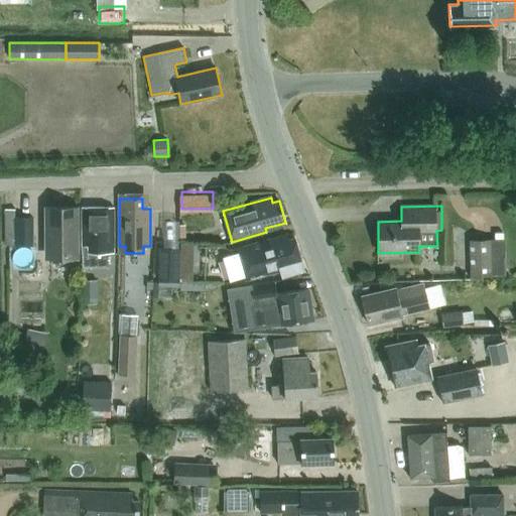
[(45,209),(46,259),(80,259),(79,208),(45,209)]
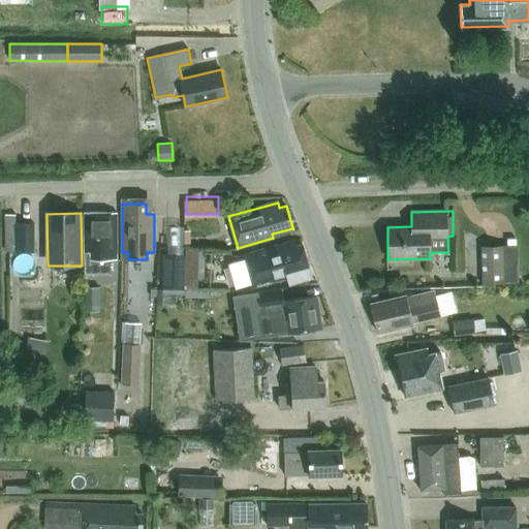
[(110,252),(117,252),(117,214),(85,214),(85,252),(91,252),(91,259),(110,259),(110,252)]
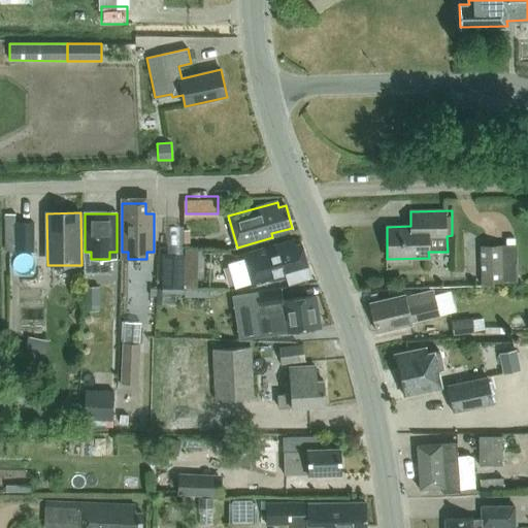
[(15,253),(34,253),(34,225),(15,225),(15,253)]
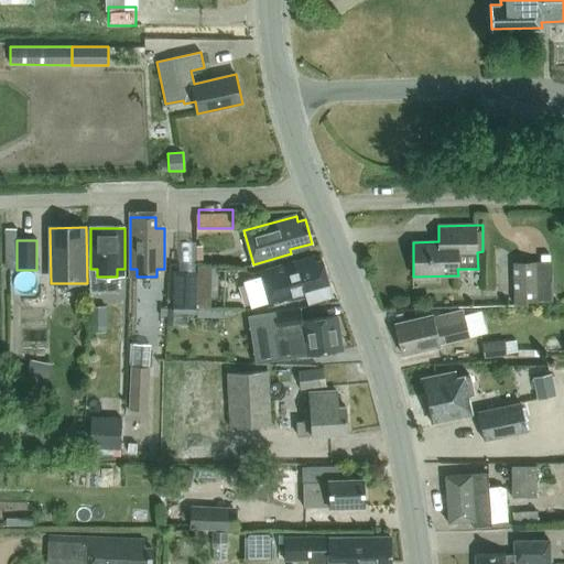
[(198,250),(198,262),(214,262),(214,251),(198,250)]
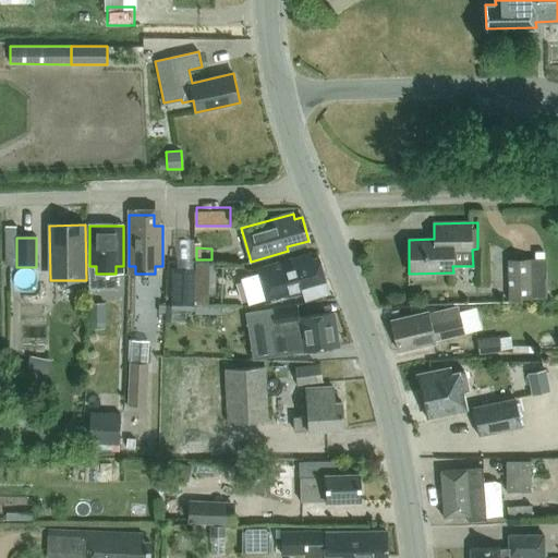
[(305,300),(328,293),(318,258),(311,261),(310,254),(257,269),(267,303),(303,292),(305,300)]
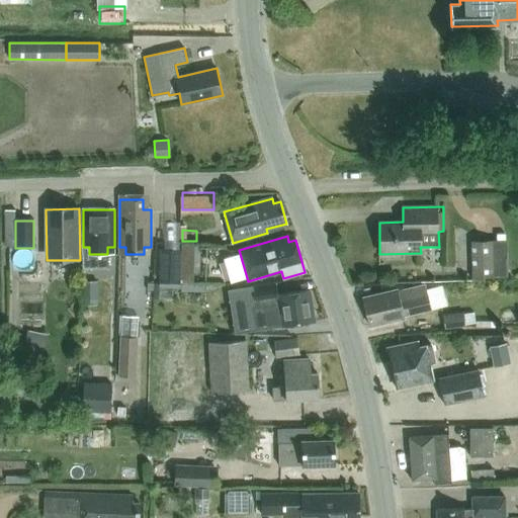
[(471,279),(506,278),(506,242),(470,243),(471,279)]
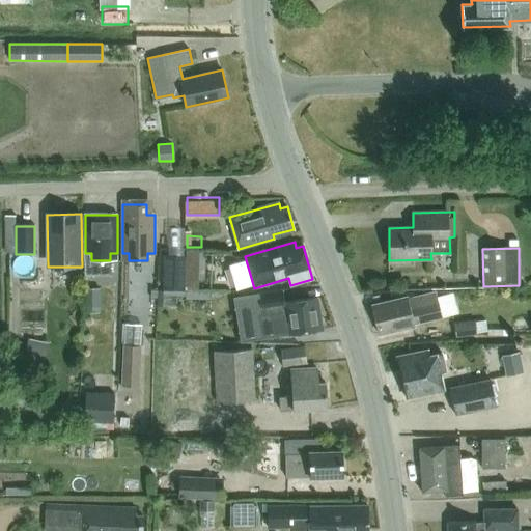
[(165,256),(164,289),(185,289),(186,256),(165,256)]
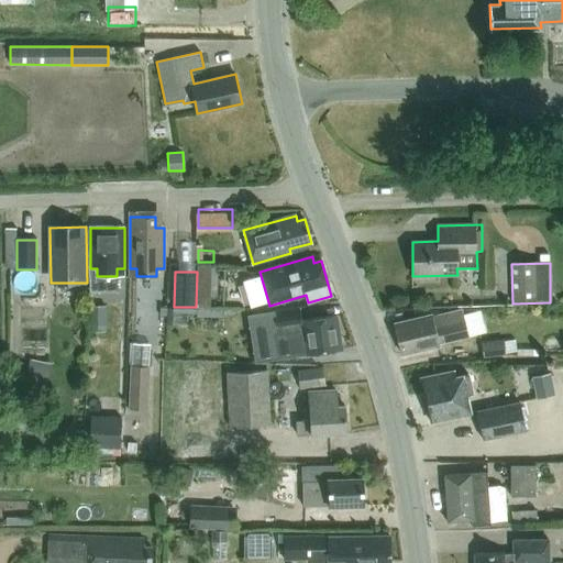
[(87,307),(87,331),(102,332),(103,307),(87,307)]
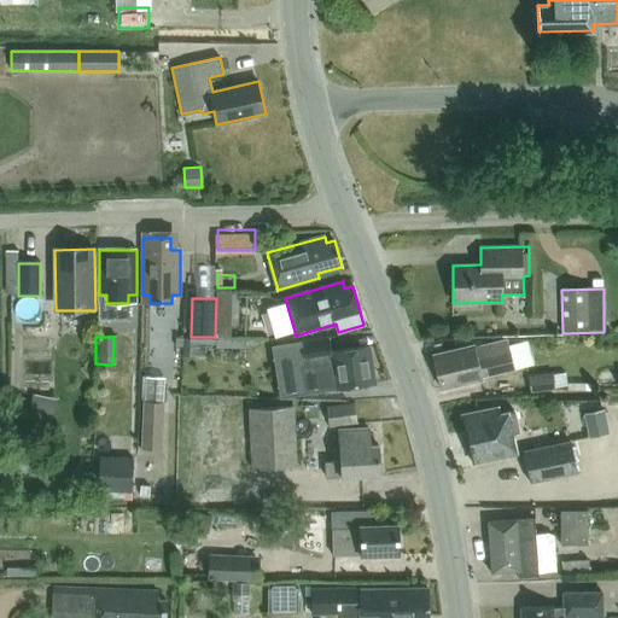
[(330,338),(303,343),(305,357),(303,359),(304,367),(301,367),(305,392),(375,383),(369,345),(331,351),(330,338)]
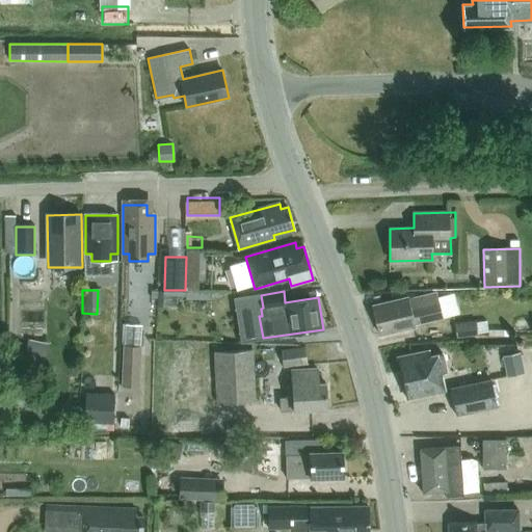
[(415,324),(443,318),(436,293),(408,300),(407,297),(373,306),(380,335),(415,326),(415,324)]
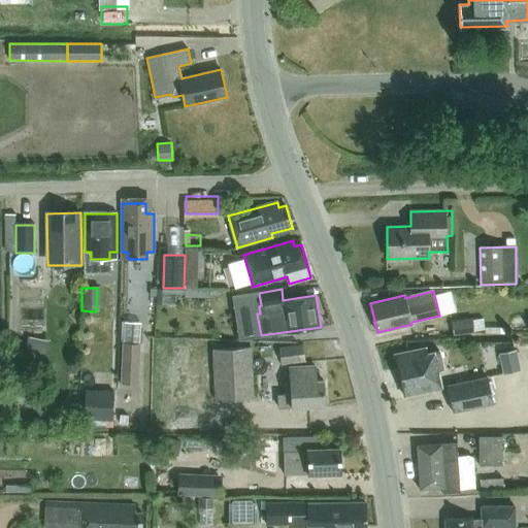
[(453,336),(474,333),(474,331),(472,321),(472,318),(451,321),(453,336)]
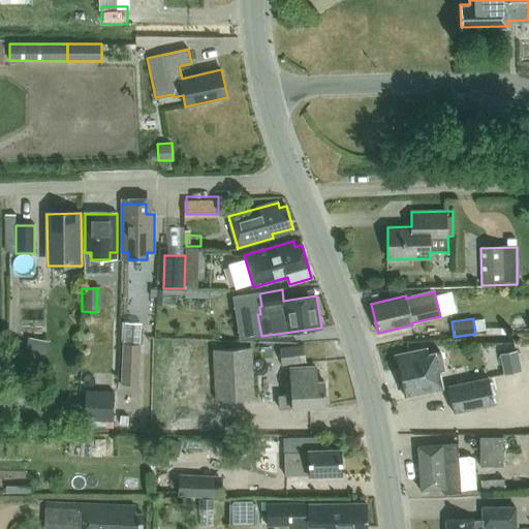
[(481,320),(473,321),(475,332),(483,331),(481,320)]
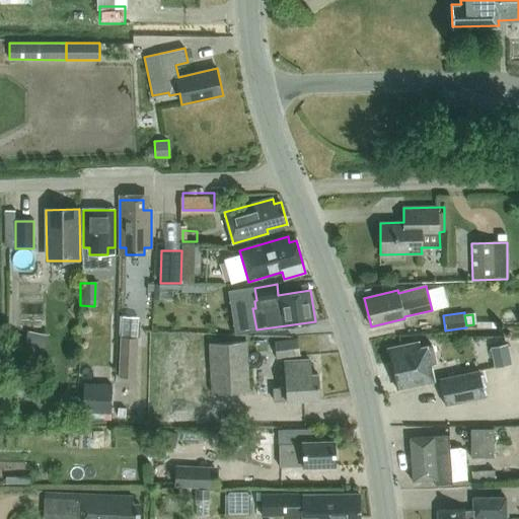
[(21,336),(12,336),(12,348),(21,349),(21,336)]
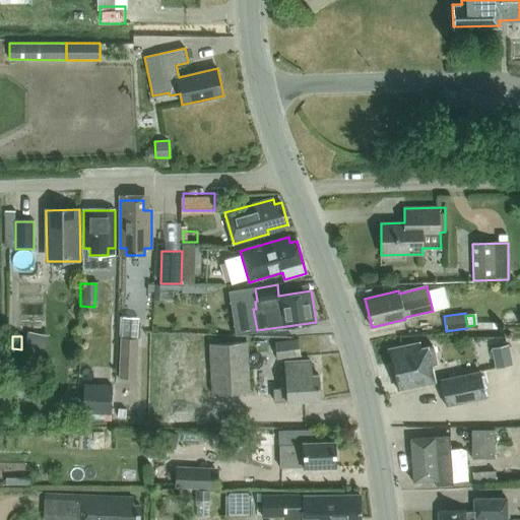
[(136,380),(137,340),(120,339),(118,379),(136,380)]
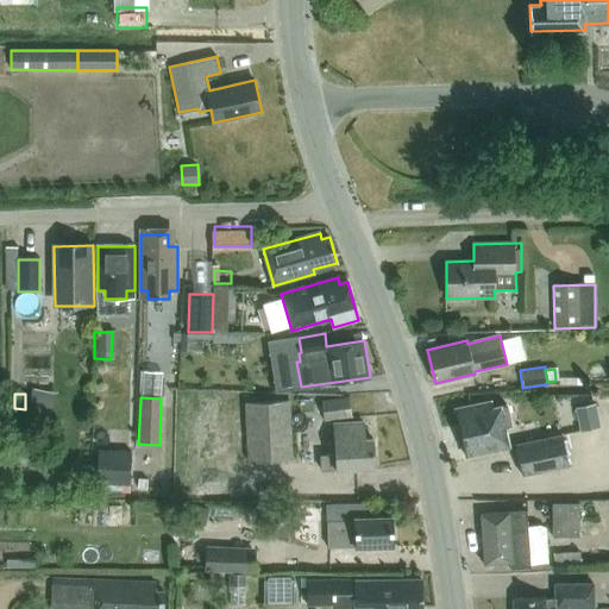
[(325,421),(352,416),(350,397),(321,402),(325,421)]
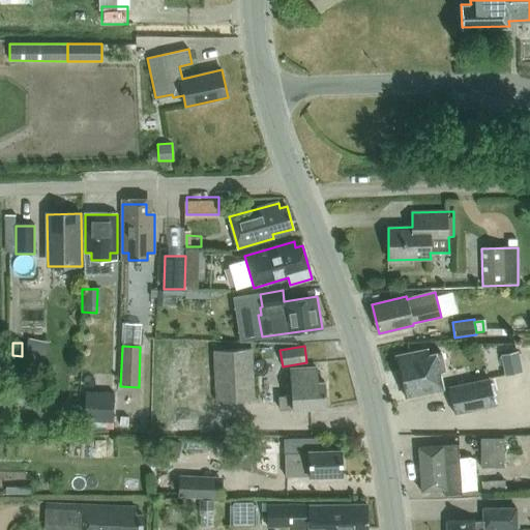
[(216,403),(254,401),(252,349),(214,351),(216,403)]
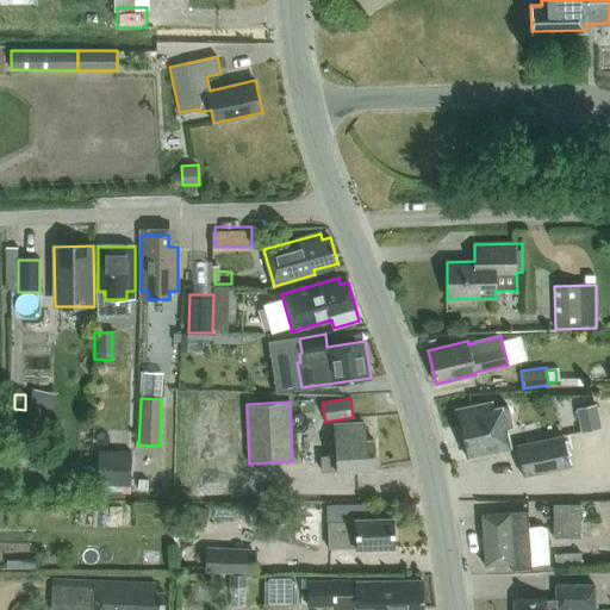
[(504,428),(512,427),(508,405),(493,409),(492,403),(456,411),(466,456),(509,448),(504,428)]
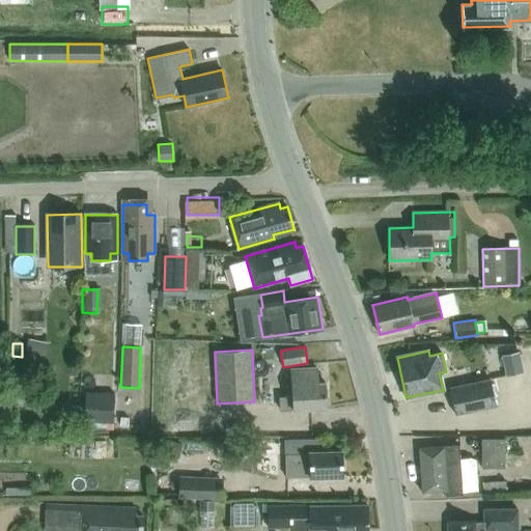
[(502,356),(507,378),(524,373),(518,352),(502,356)]
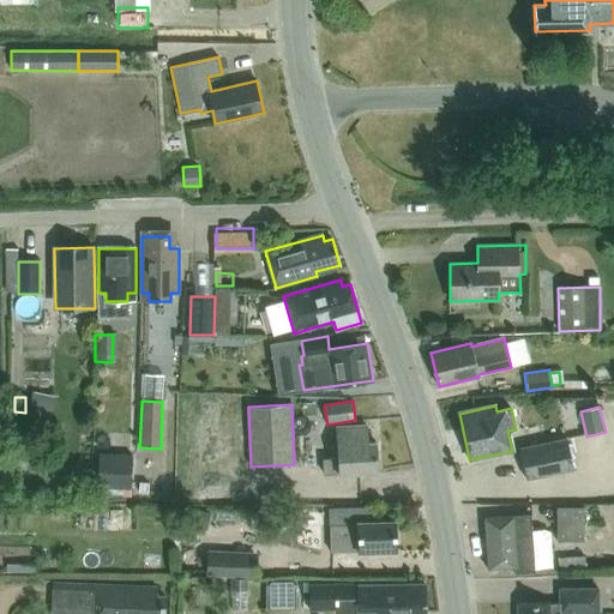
[(339,474),(378,471),(377,443),(368,443),(367,426),(337,427),(338,444),(337,444),(339,474)]
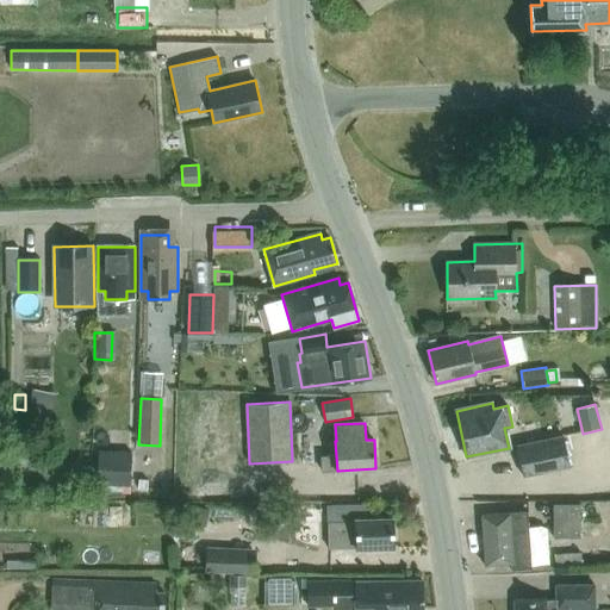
[(523,477),(570,466),(564,436),(516,446),(523,477)]
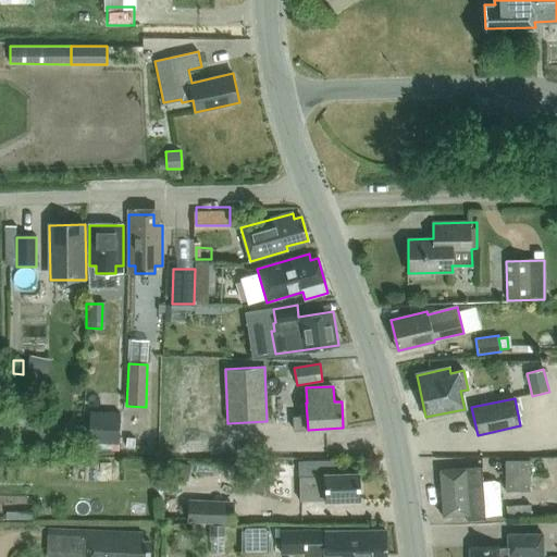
[(122,416),(87,415),(87,441),(122,442),(122,416)]
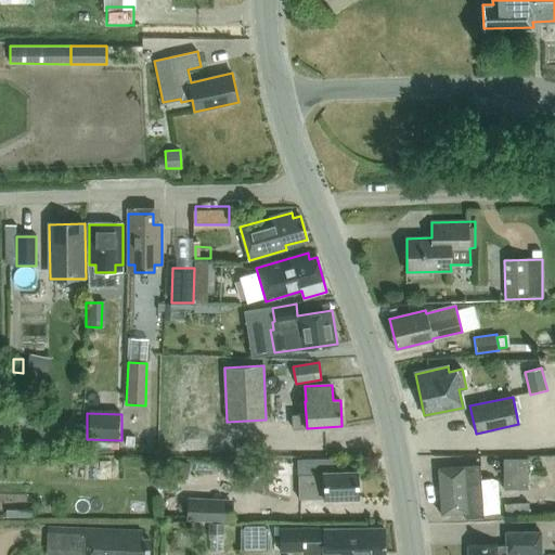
[(328,459),(297,460),(298,500),(358,498),(358,470),(328,472),(328,459)]
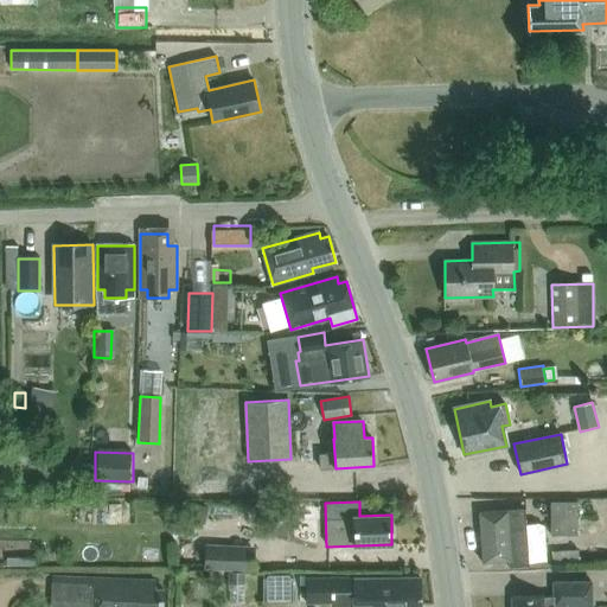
[(551,535),(577,535),(577,502),(550,502),(551,535)]
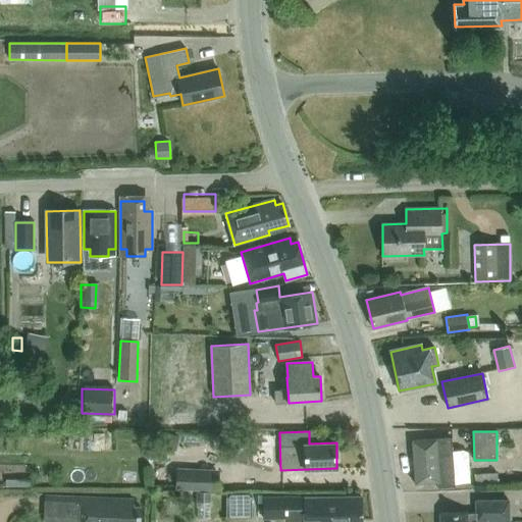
[(164,432),(159,446),(175,451),(179,437),(164,432)]
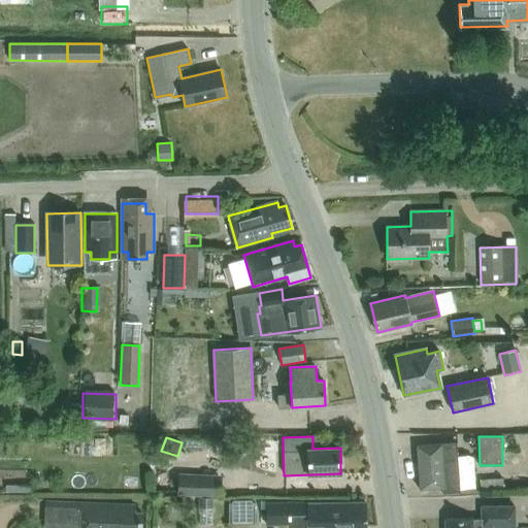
[(442,494),(460,492),(457,442),(417,446),(420,490),(442,488),(442,494)]
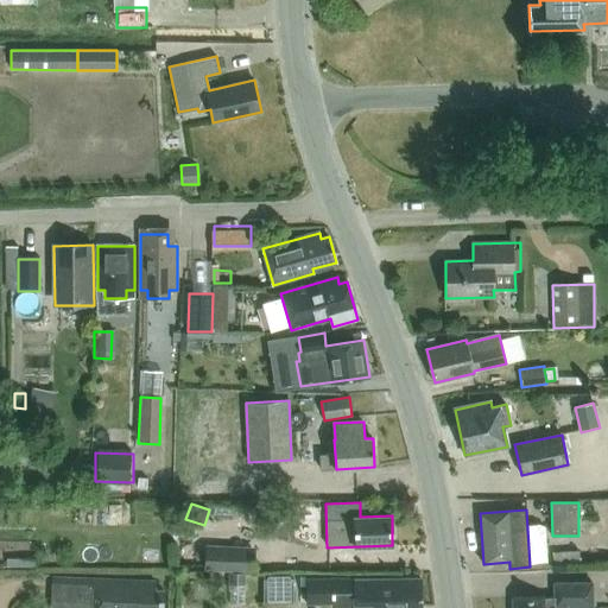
[(253,572),(253,546),(204,545),(204,571),(253,572)]
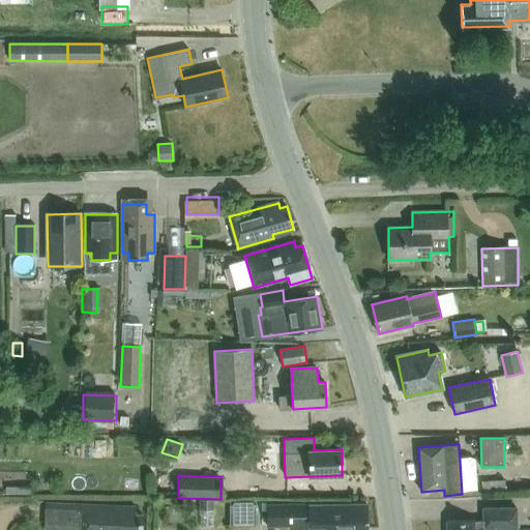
[(482,493),(505,491),(504,480),(481,482),(482,493)]
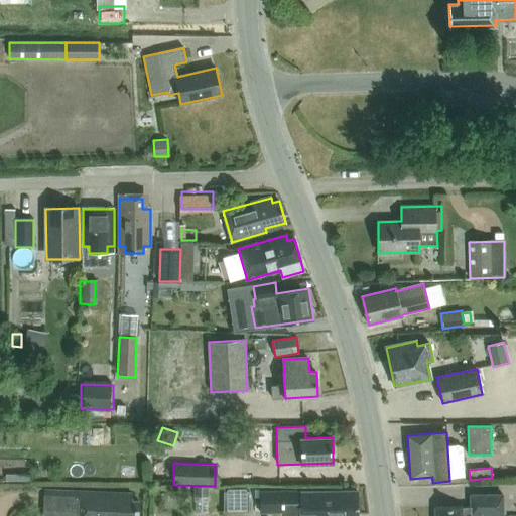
[(23,473),(22,481),(30,482),(31,473),(23,473)]
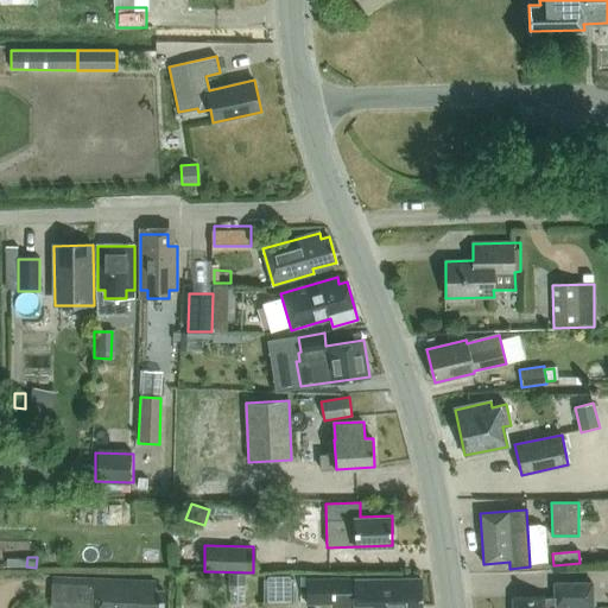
[(229,576),(228,606),(245,606),(245,576),(229,576)]
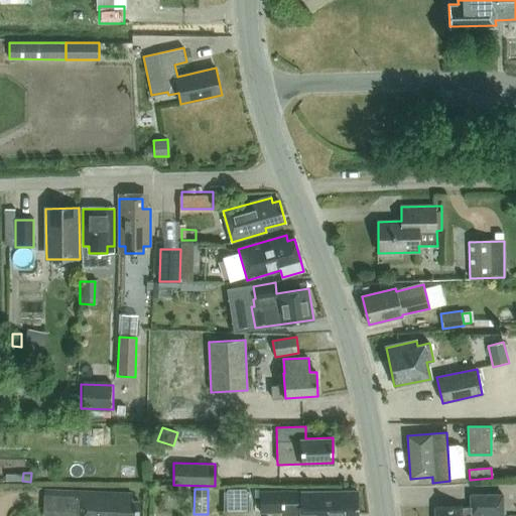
[(223,490),(223,512),(248,512),(248,502),(248,490),(223,490)]
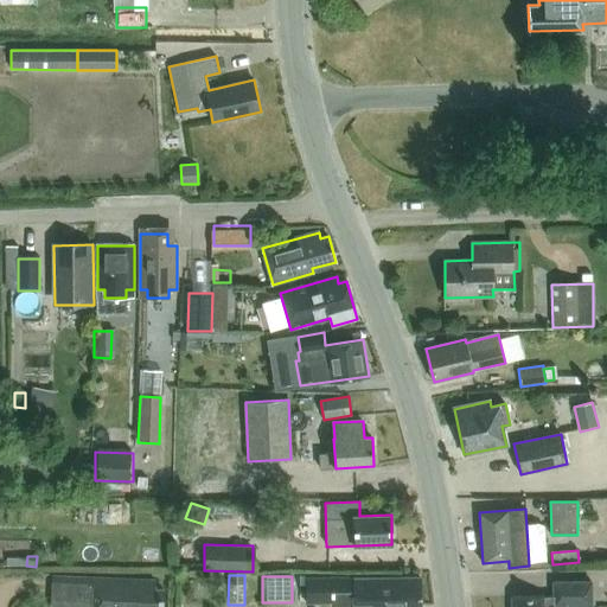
[(96,579),(96,580),(52,577),(51,606),(87,606),(87,600),(95,600),(94,606),(161,606),(163,590),(154,590),(154,581),(96,579)]
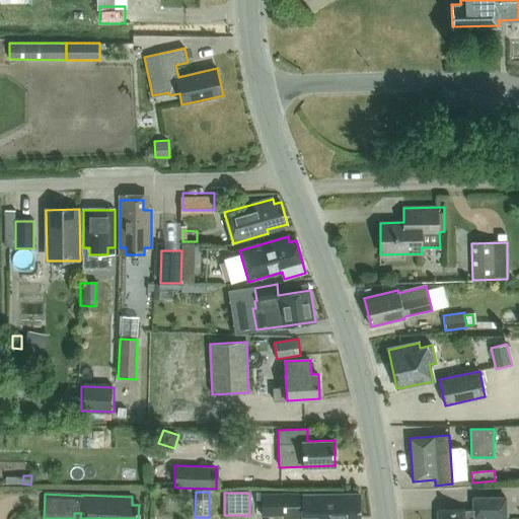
[(359,518),(359,494),(263,495),(263,515),(303,514),(303,512),(310,512),(310,514),(319,514),(319,518),(359,518)]
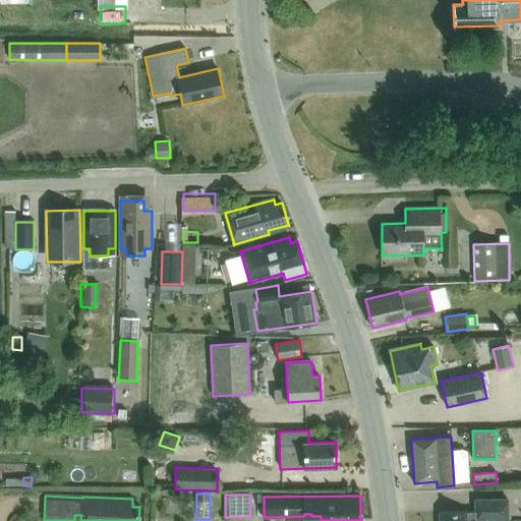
[(508,520),(508,502),(508,500),(475,500),(475,513),(468,513),(468,512),(440,512),(439,520),(484,520),(485,520),(508,520)]
